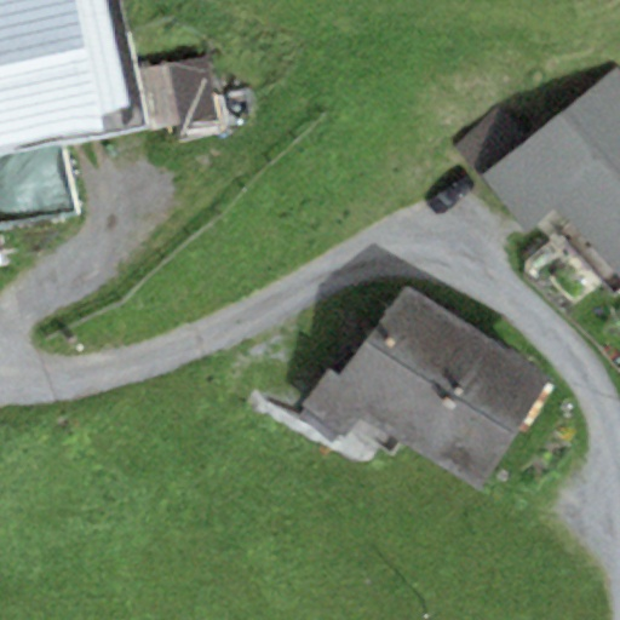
[(0,0),(0,149),(101,130),(97,116),(128,109),(107,0),(0,0)]
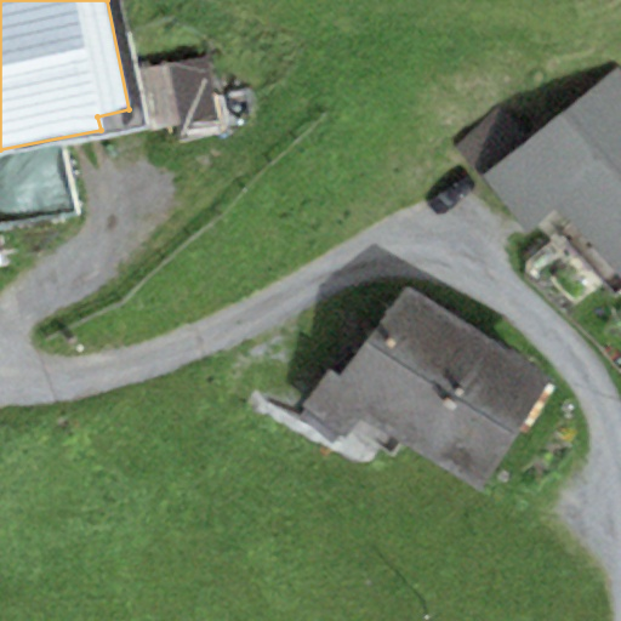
[(223,126),(210,67),(155,79),(169,138),(223,126)]
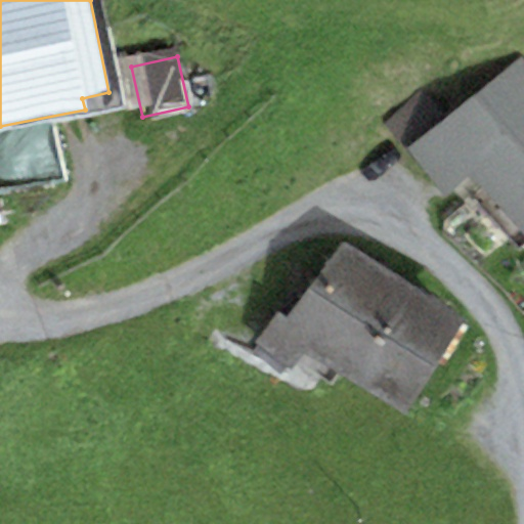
[(523,60),(520,56),(407,149),(446,198),(471,175),(523,231),(523,60)]
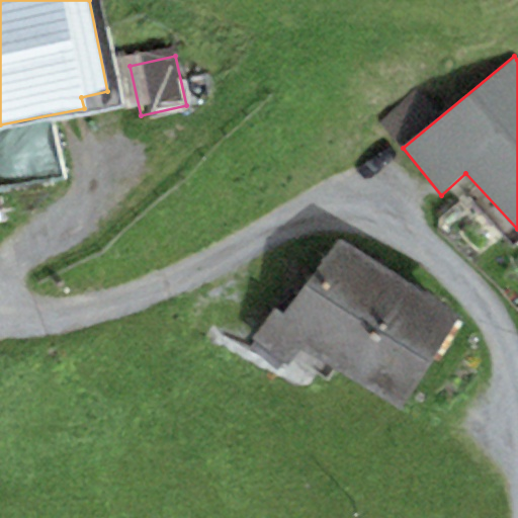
[(343,375),(403,280),(338,240),(283,315),(274,309),(251,340),(287,367),(300,350),(343,375)]
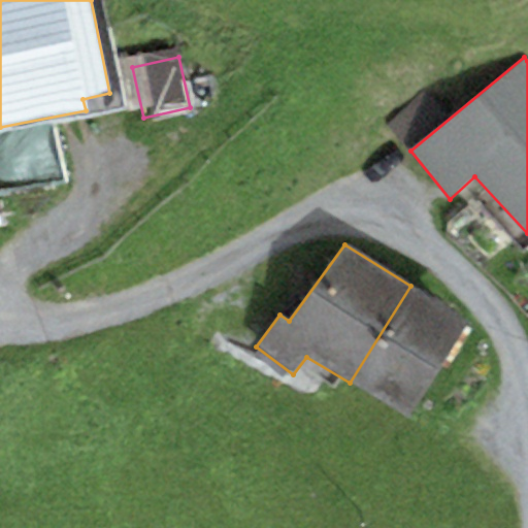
[(407,420),(469,322),(410,286),(350,383),(407,420)]
